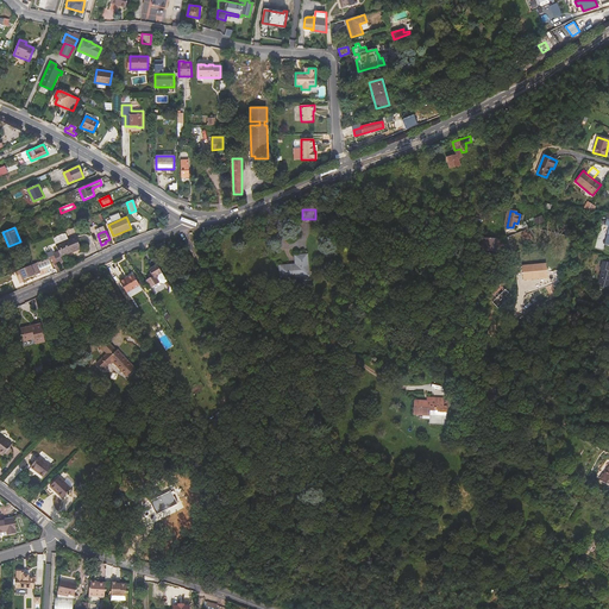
[(60,252),(54,255),(58,264),(63,262),(61,257),(81,249),(76,237),(56,245),(60,252)]
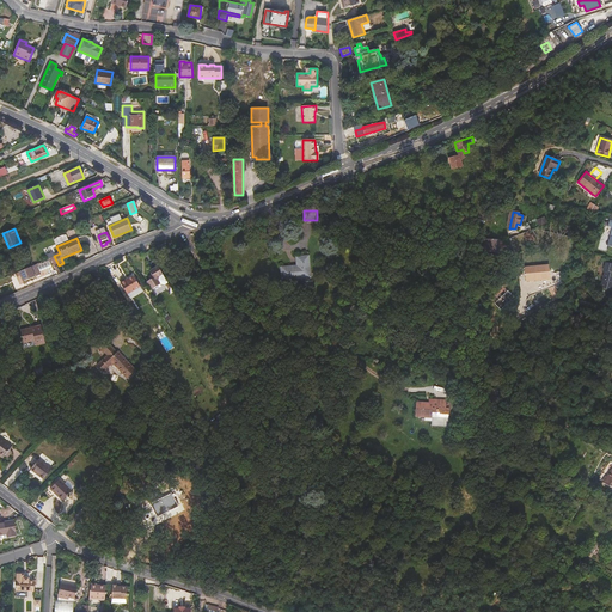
[(484,251),(497,252),(499,239),(485,239),(484,251)]
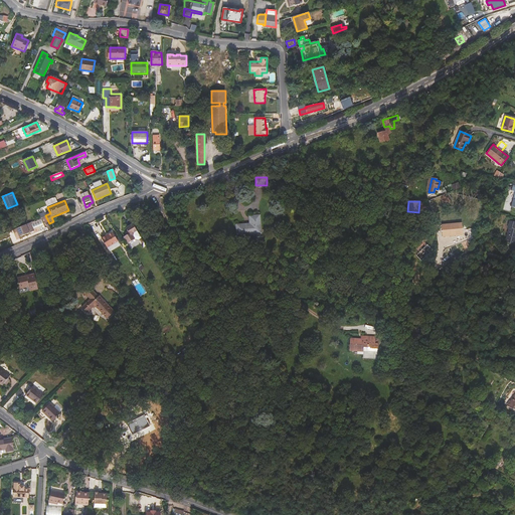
[(45,215),(43,216),(49,230),(51,229),(49,223),(45,215)]
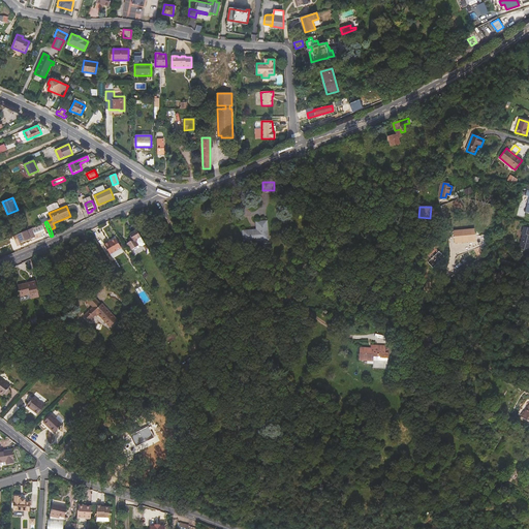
[(243,231),(244,241),(263,240),(262,237),(268,236),(267,221),(256,222),(257,230),(243,231)]
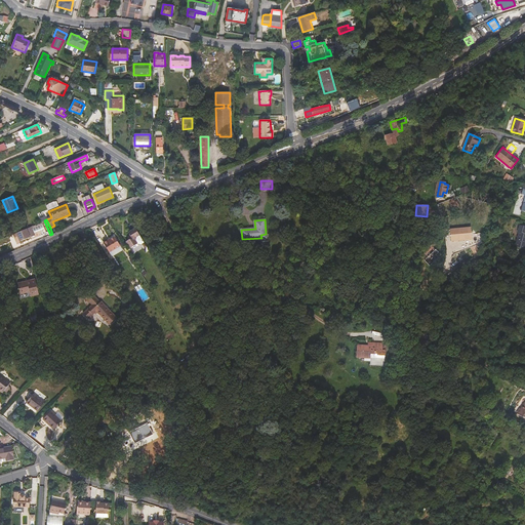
[(524,226),(520,225),(518,233),(519,233),(515,246),(524,248),(524,226)]
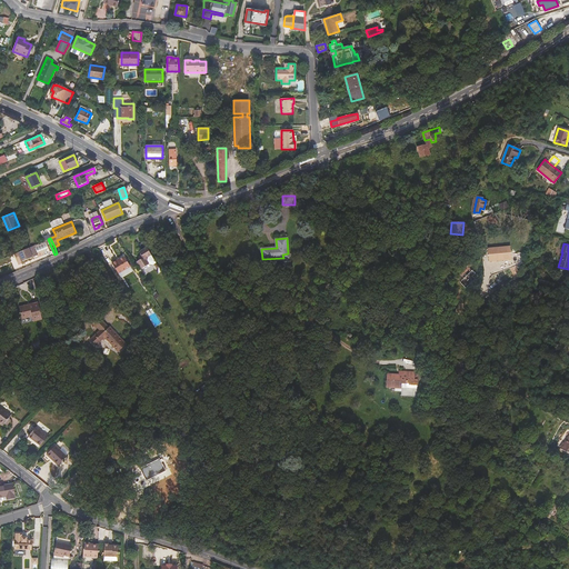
[(19,256),(22,261),(38,255),(37,252),(33,246),(31,247),(29,248),(18,252),(19,256)]
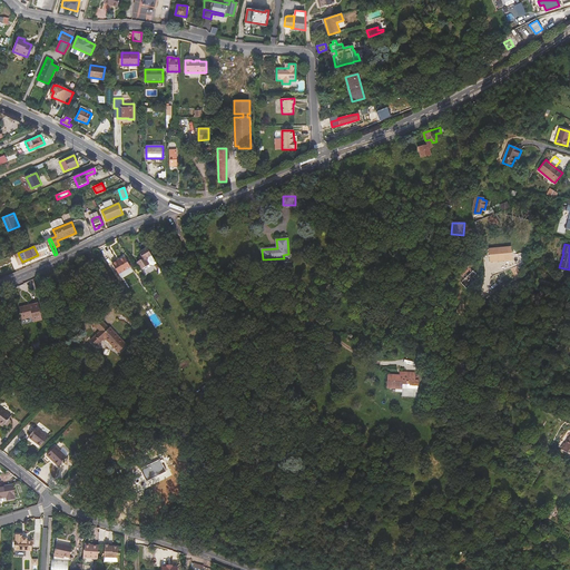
[(488,248),(489,262),(512,261),(511,247),(488,248)]
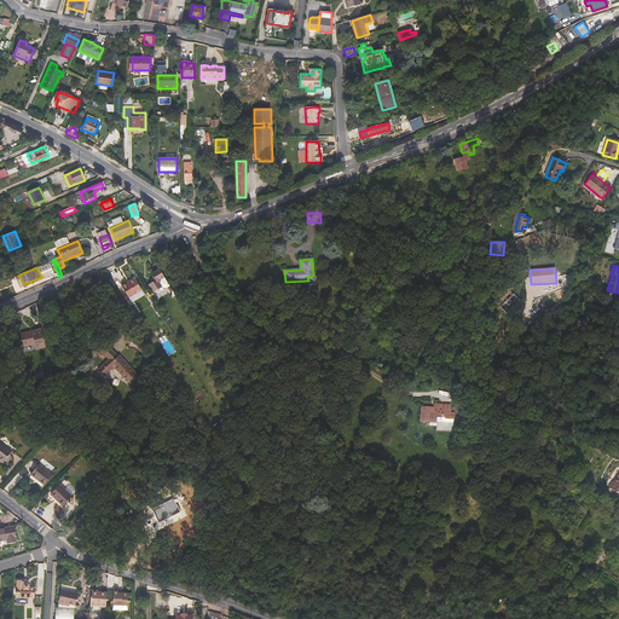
[(160,270),(151,275),(152,277),(151,283),(149,284),(154,293),(162,288),(166,289),(169,287),(165,277),(160,270)]
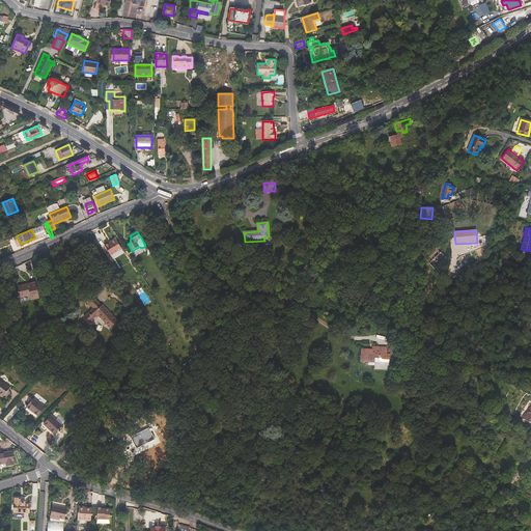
[(121,249),(116,241),(109,245),(109,244),(105,246),(111,256),(121,249)]
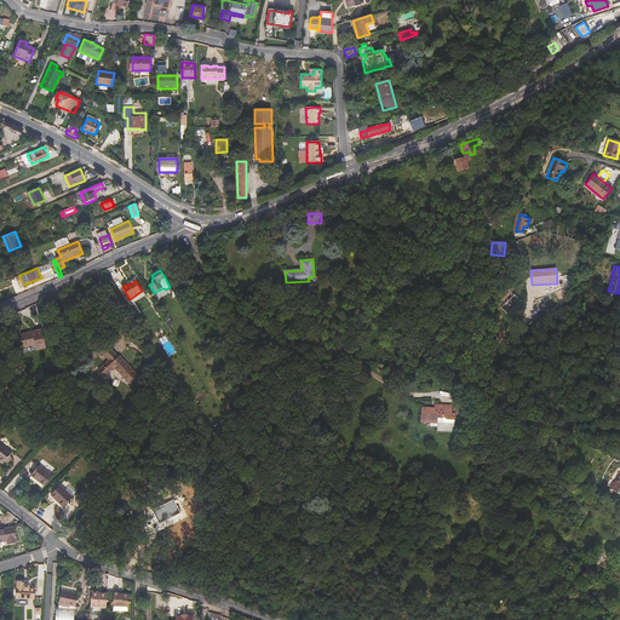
[(515,302),(518,298),(514,294),(507,300),(504,305),(500,308),(507,314),(517,304),(515,302)]
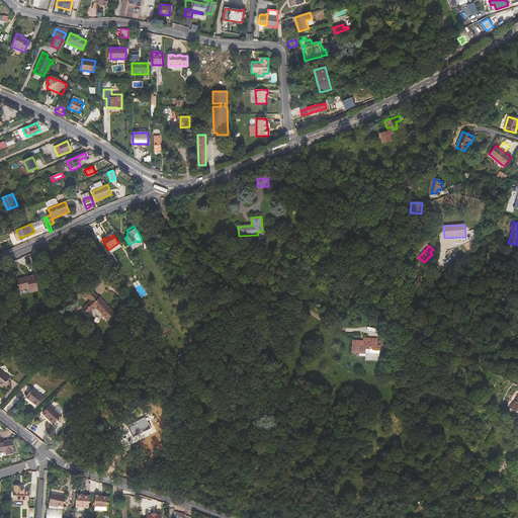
[(17,279),(20,290),(29,288),(30,292),(38,290),(34,275),(17,279)]
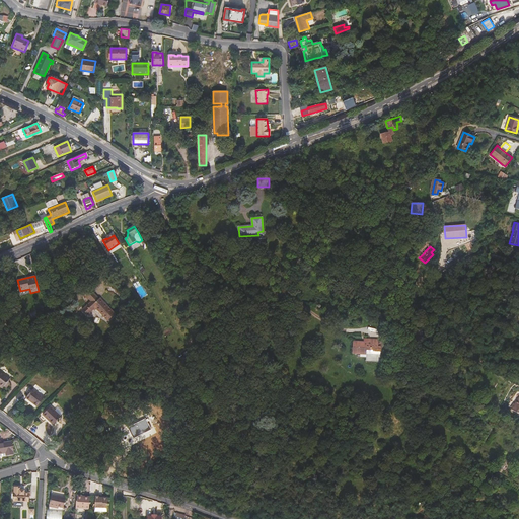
[(139,280),(133,283),(142,298),(147,295),(139,280)]
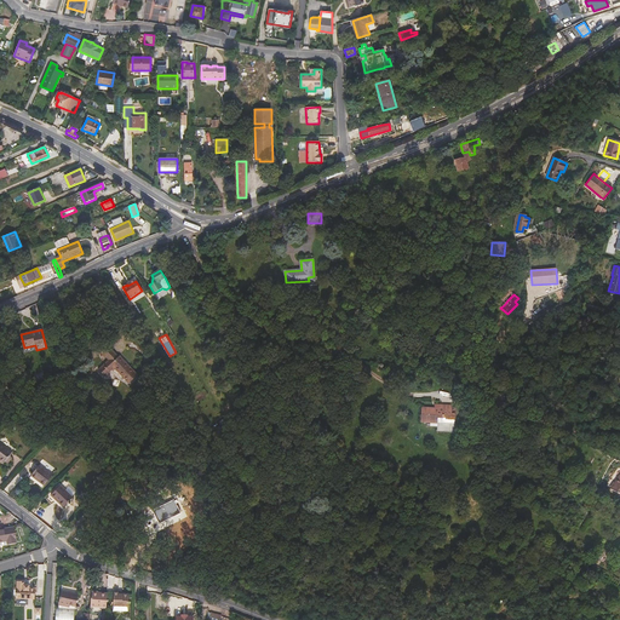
[(137,374),(116,352),(115,354),(108,346),(102,351),(109,360),(99,369),(104,375),(114,367),(128,383),(137,374)]
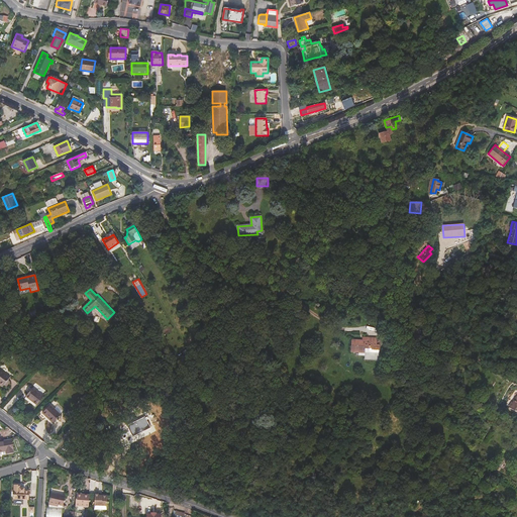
[(408,329),(403,340),(413,344),(418,334),(420,330),(410,325),(408,329)]
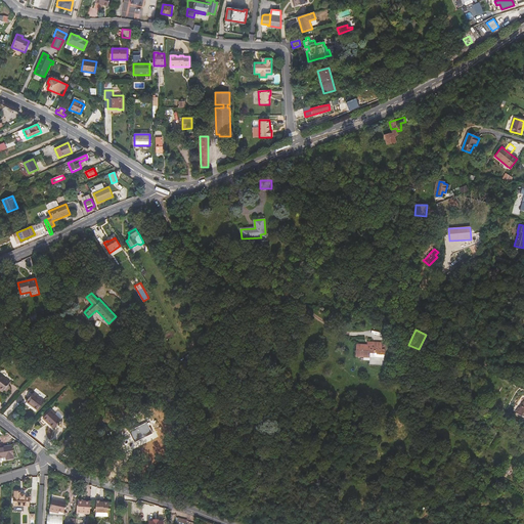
[(356,346),(355,355),(369,356),(370,355),(375,355),(375,357),(376,357),(377,353),(384,354),(385,349),(382,349),(382,344),(382,343),(367,342),(367,345),(367,346),(356,346)]
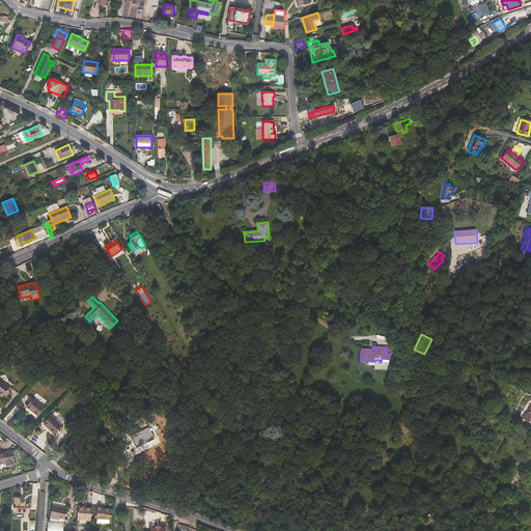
[(374,363),(374,369),(389,370),(389,359),(382,358),(381,362),(380,362),(380,360),(375,360),(374,361),(374,363)]
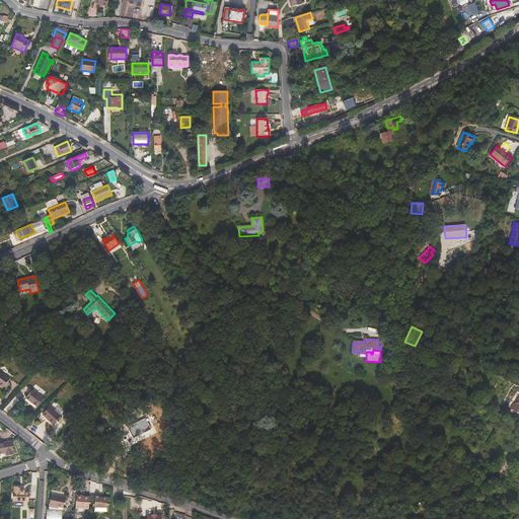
[(412,358),(404,357),(403,364),(411,365),(412,358)]
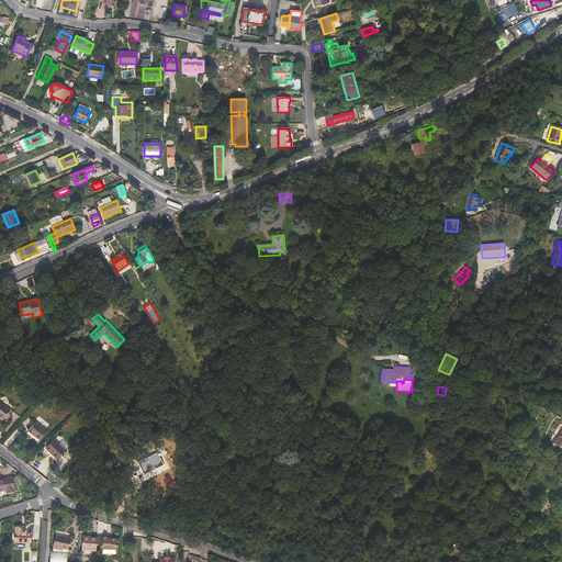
[(0,415),(4,418),(7,420),(11,415),(9,413),(11,409),(0,402),(0,415)]
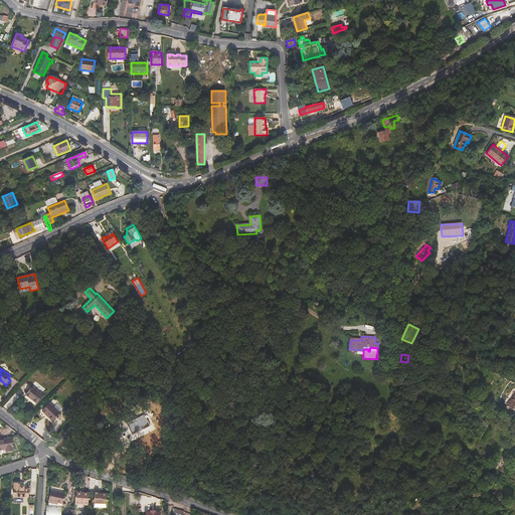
[(32,386),(25,395),(36,403),(43,395),(32,386)]
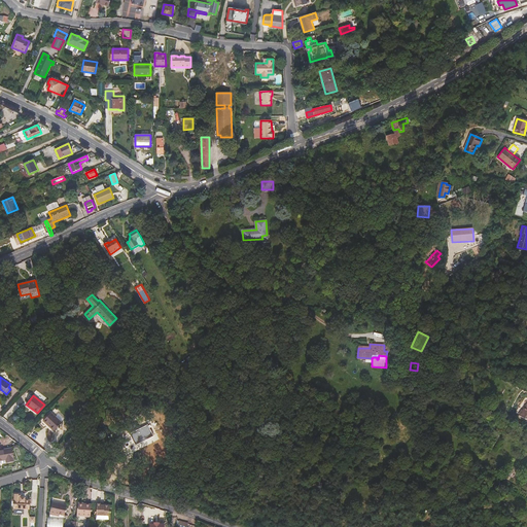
[(62,423),(50,413),(43,421),(47,425),(47,424),(55,430),(62,423)]
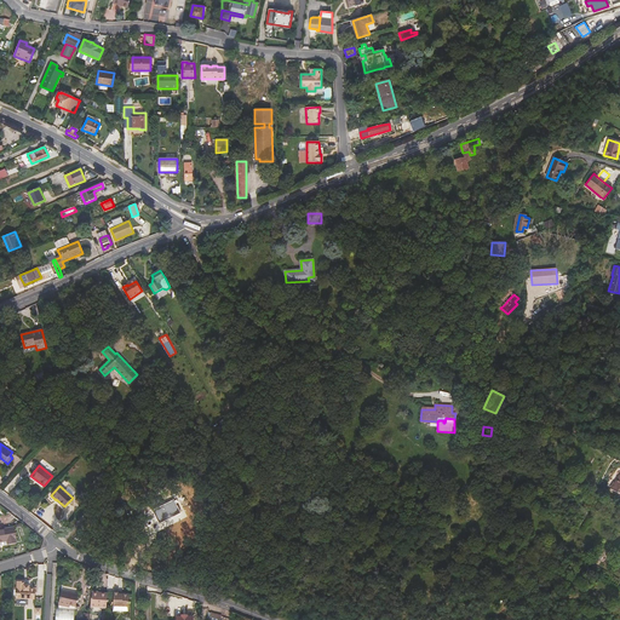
[(166,504),(151,511),(159,524),(173,517),(181,512),(178,507),(174,499),(166,504)]
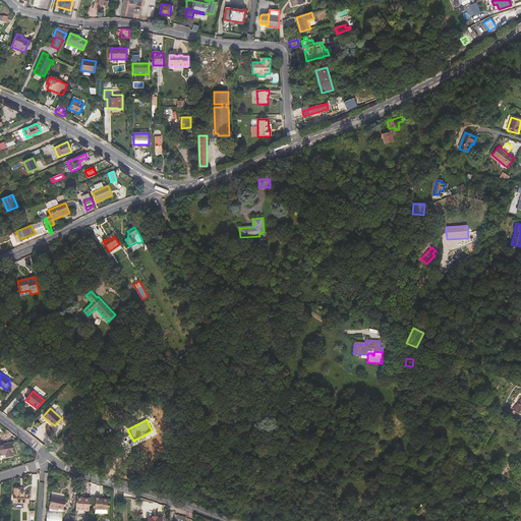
[(0,455),(5,455),(6,457),(14,456),(11,443),(0,444),(0,455)]
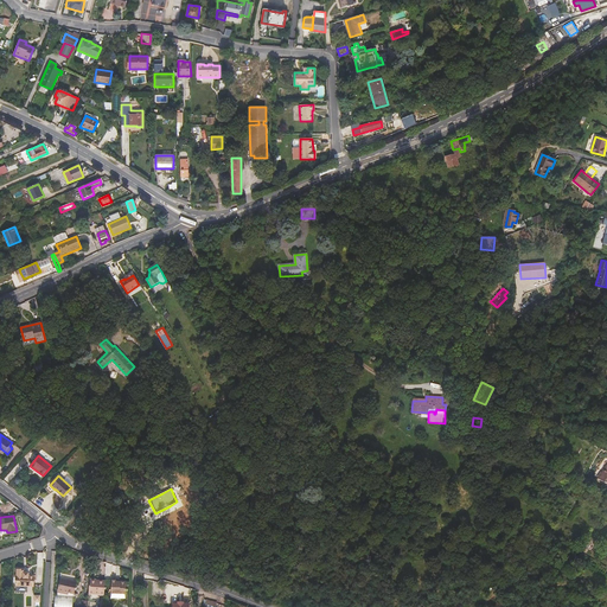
[(587,541),(586,540),(581,545),(587,549),(592,543),(587,541)]
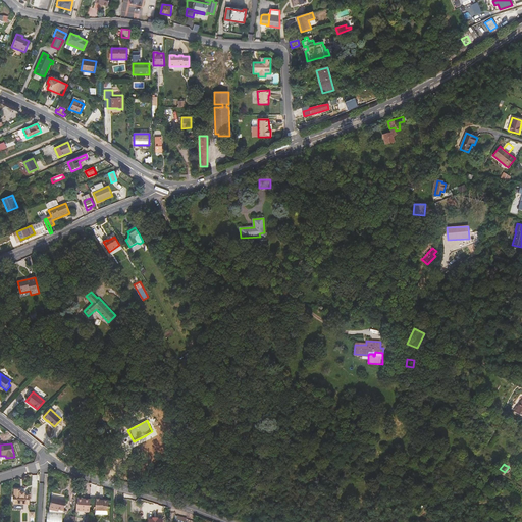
[(20,489),(13,489),(13,504),(30,504),(30,496),(24,496),(24,492),(20,492),(20,489)]
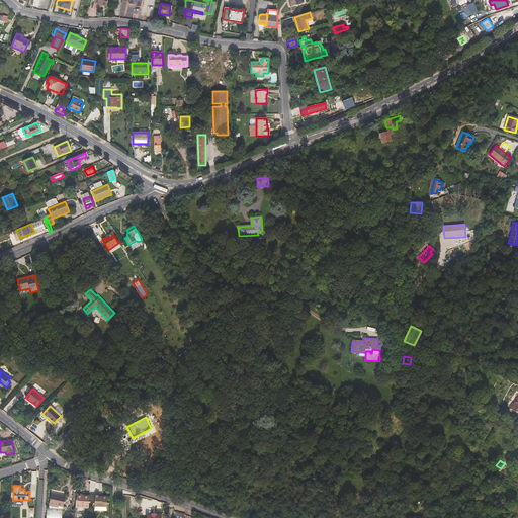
[(63,506),(65,497),(52,495),(50,505),(57,507),(57,505),(63,506)]
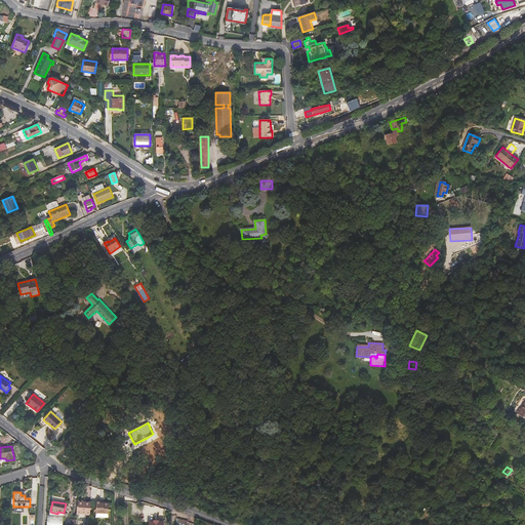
[(90,515),(91,502),(77,501),(76,514),(90,515)]
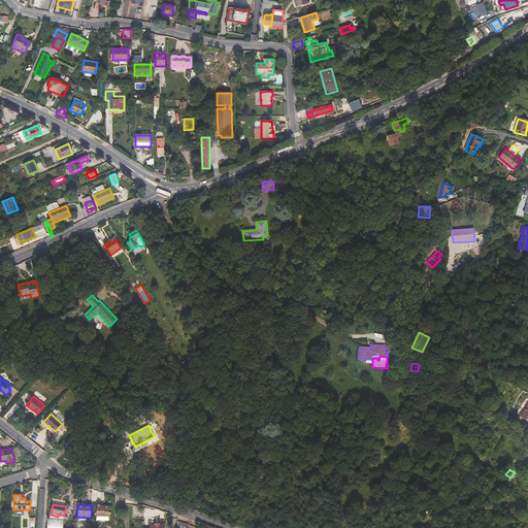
[(109,506),(104,506),(100,506),(101,504),(96,504),(96,516),(108,517),(109,506)]
